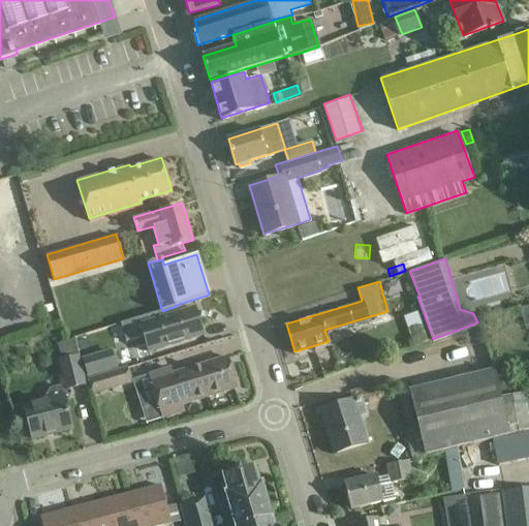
[(528,305),(520,308),(524,325),(528,322),(528,305)]
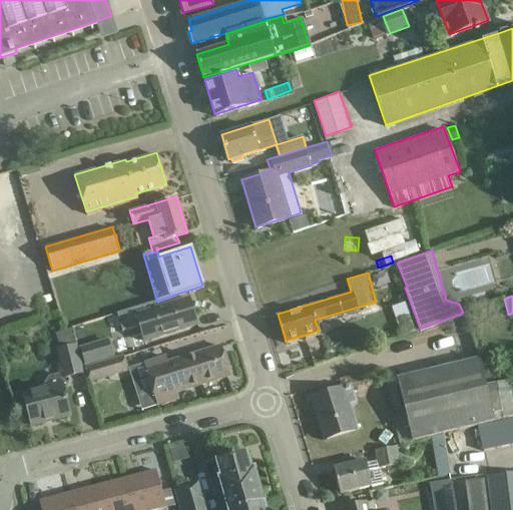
[(157,302),(156,300),(116,312),(121,330),(138,325),(142,340),(196,324),(189,298),(173,303),(171,297),(157,302)]
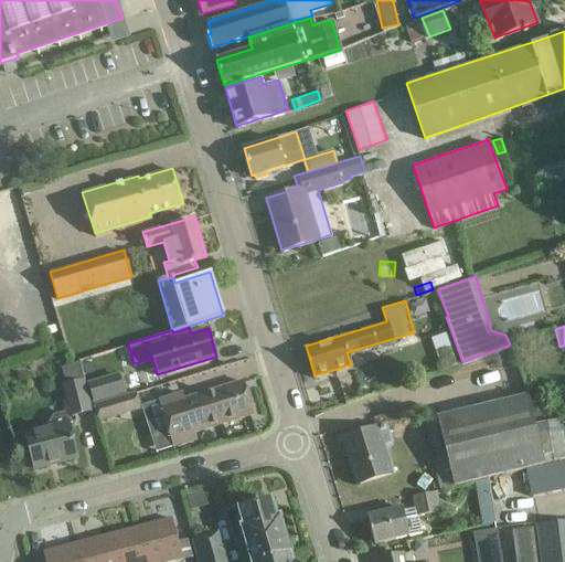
[(446,331),(430,337),(441,369),(458,363),(446,331)]
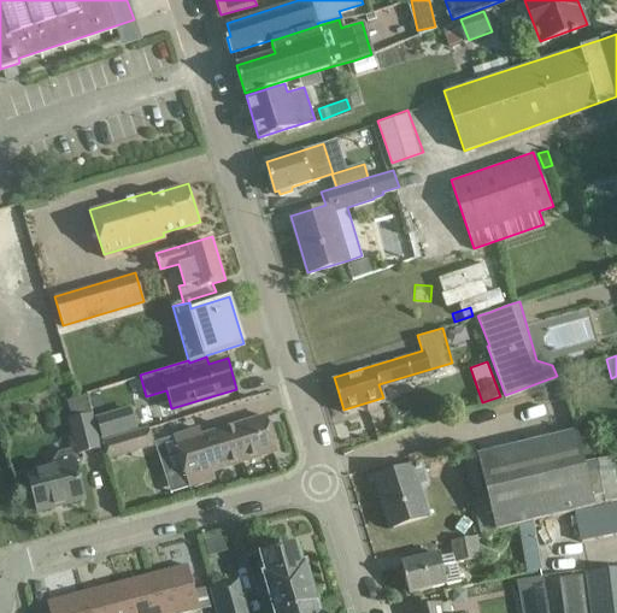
[(72,417),(69,418),(77,453),(100,447),(92,412),(90,412),(86,394),(68,399),(72,417)]
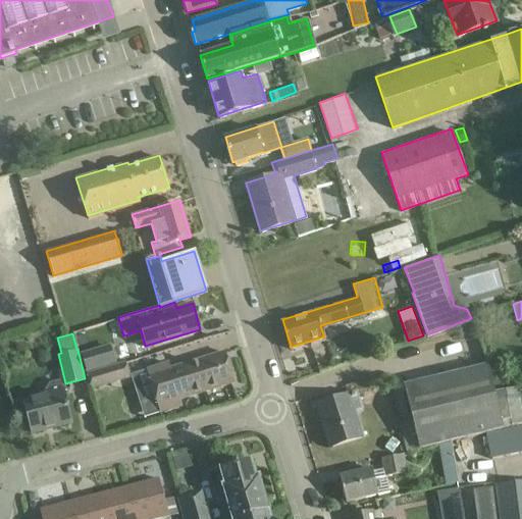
[(110,344),(82,352),(87,371),(115,363),(110,344)]
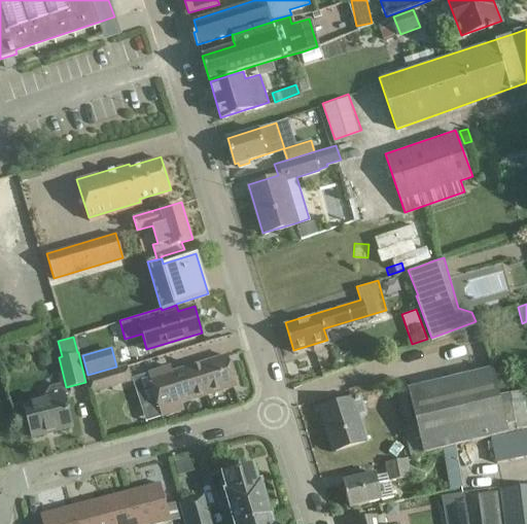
[(147,372),(162,415),(182,408),(180,402),(236,384),(226,354),(171,372),(169,365),(147,372)]
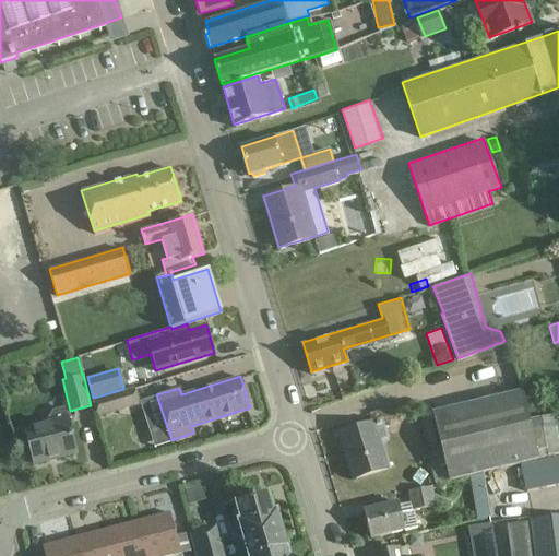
[(134,387),(93,399),(97,413),(138,401),(134,387)]
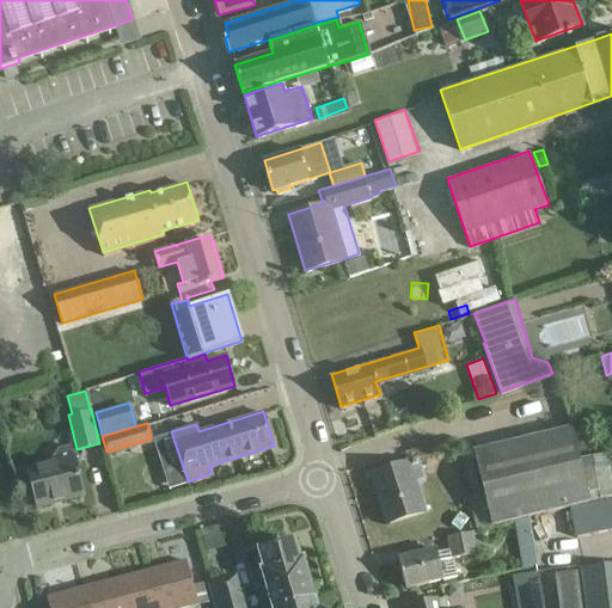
[(528,515),(568,505),(589,501),(611,496),(611,479),(607,454),(591,456),(587,442),(576,444),(571,427),(473,449),(491,524),(514,519),(522,566),(536,563),(528,515)]
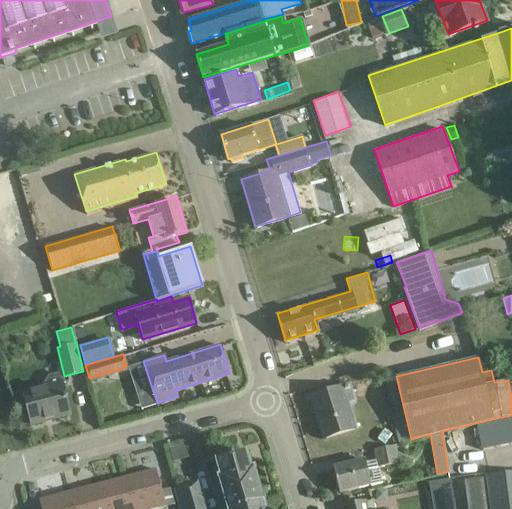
[(30,423),(70,413),(62,384),(66,380),(58,371),(49,373),(45,381),(46,386),(22,392),(30,423)]
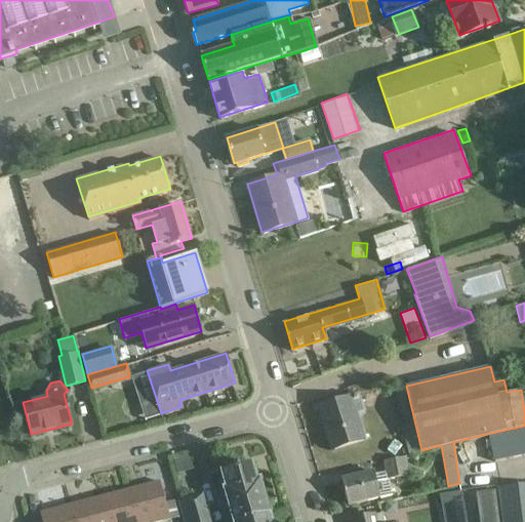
[(358,393),(318,405),(331,448),(364,438),(356,410),(362,408),(358,393)]
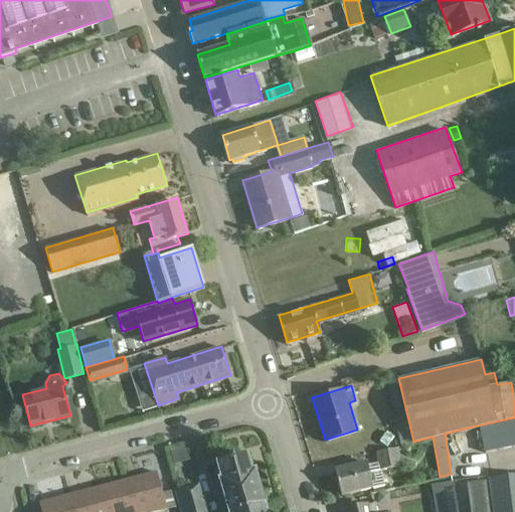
[(514,417),(496,421),(478,425),(484,451),(514,444),(514,417)]
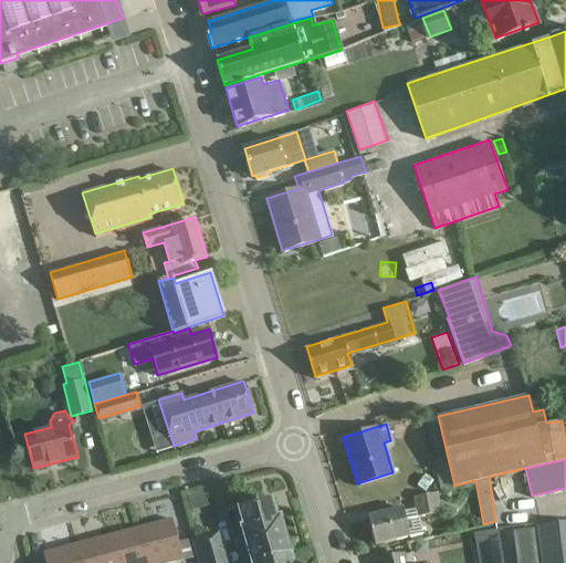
[(187,488),(192,507),(209,502),(205,483),(187,488)]
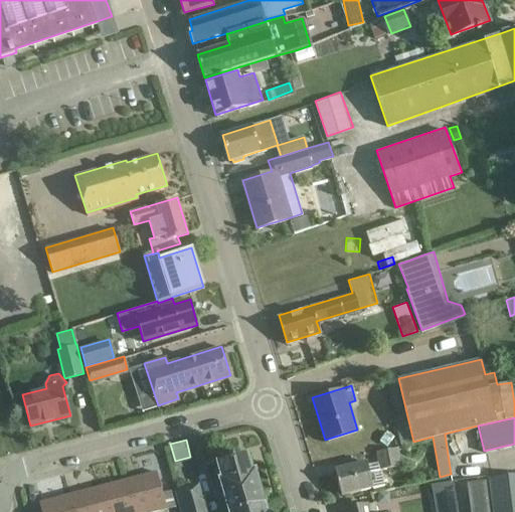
[(341,494),(372,486),(384,484),(380,468),(400,464),(397,448),(376,453),(378,461),(367,464),(366,461),(335,469),(341,494)]
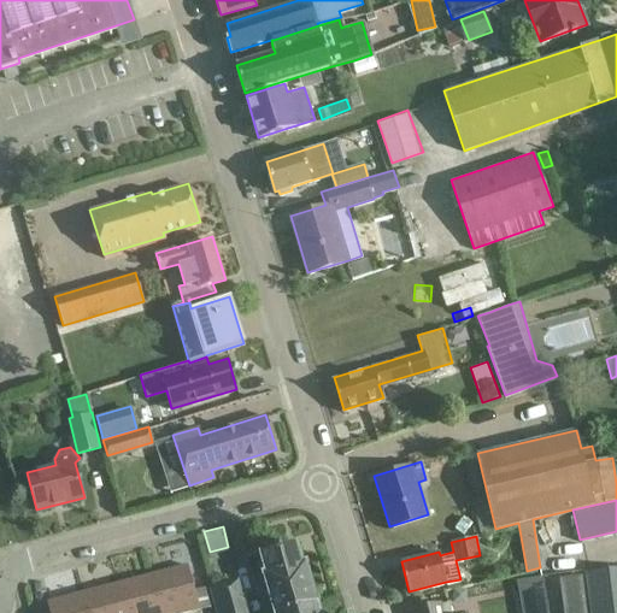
[(258,555),(264,573),(262,575),(272,612),(281,612),(317,602),(305,561),(300,563),(295,544),(258,555)]
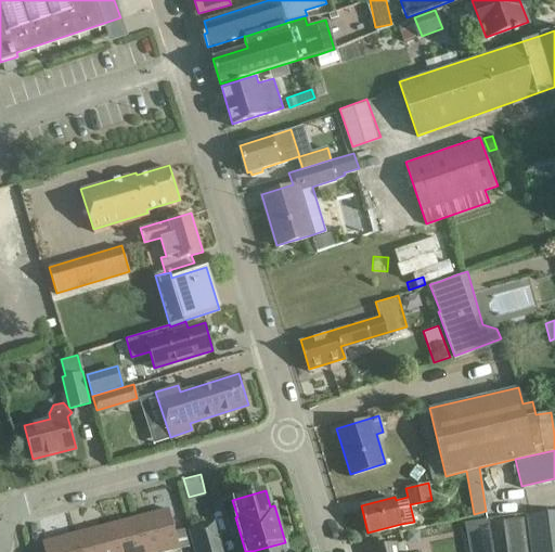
[(169,508),(137,515),(145,551),(158,551),(189,544),(184,528),(175,530),(169,508)]
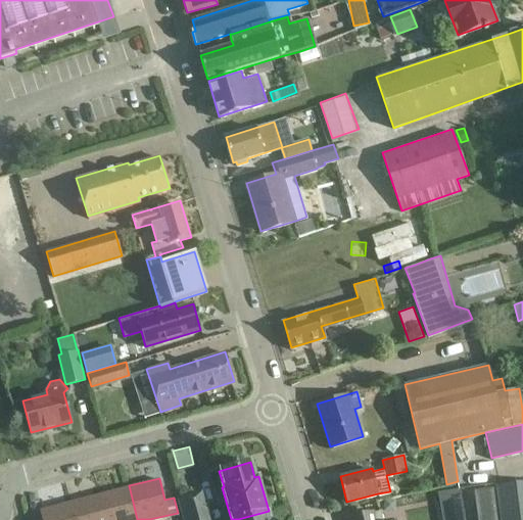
[(522,519),(522,481),(497,485),(502,519),(522,519)]
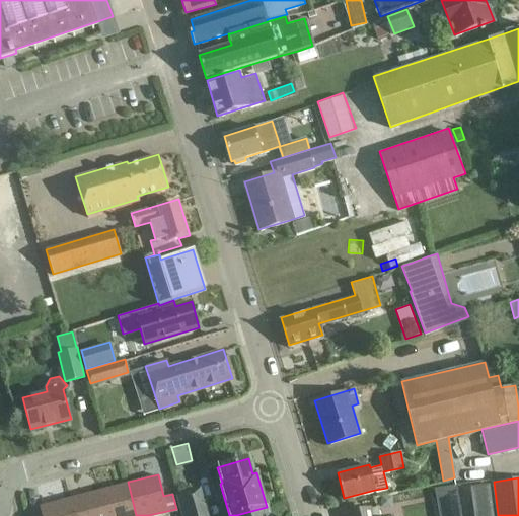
[(136,515),(128,482),(98,490),(104,515),(136,515)]
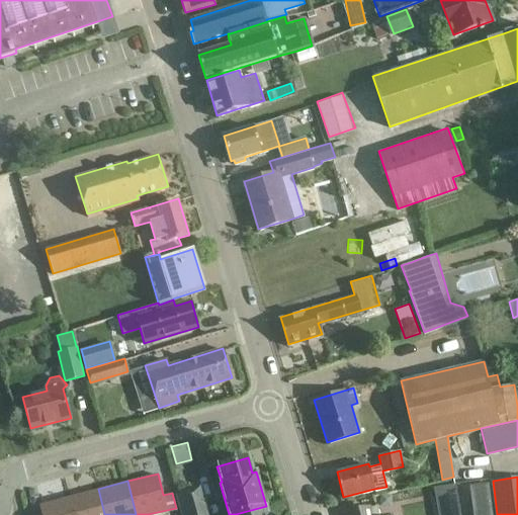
[(207,514),(200,486),(175,493),(181,514),(207,514)]
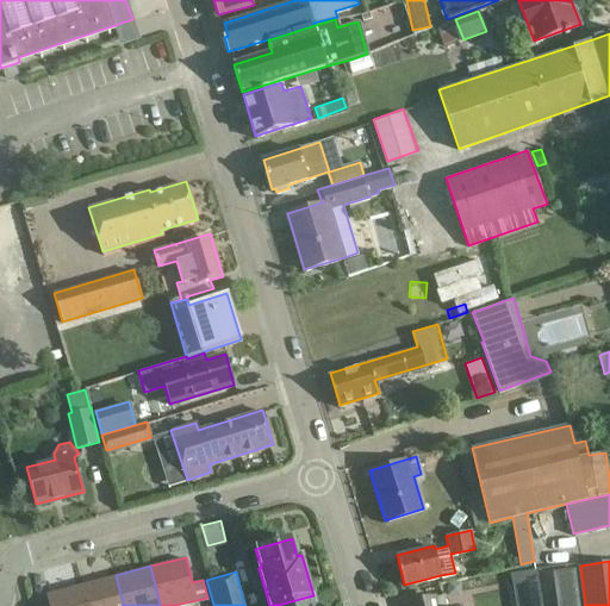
[(123,605),(116,575),(81,583),(86,605),(123,605)]
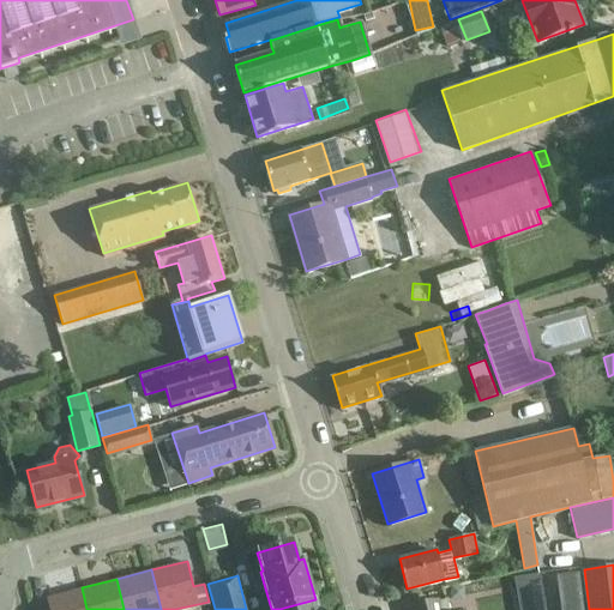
[(49,609),(86,609),(82,587),(46,597),(49,609)]
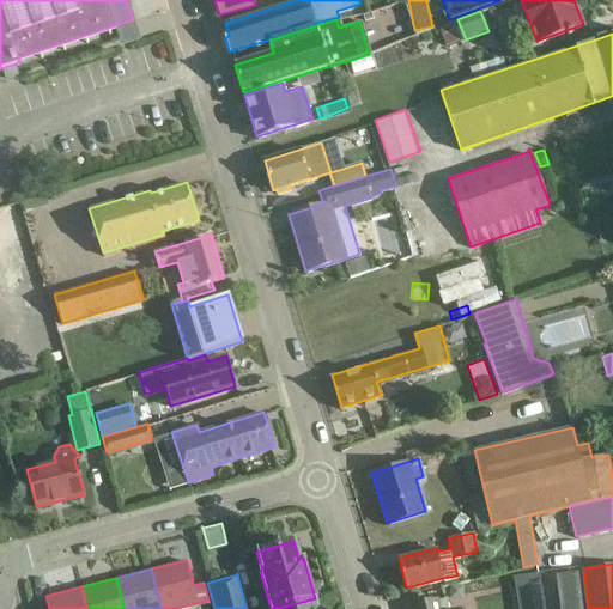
[(411,608),(448,608),(445,597),(410,606),(411,608)]
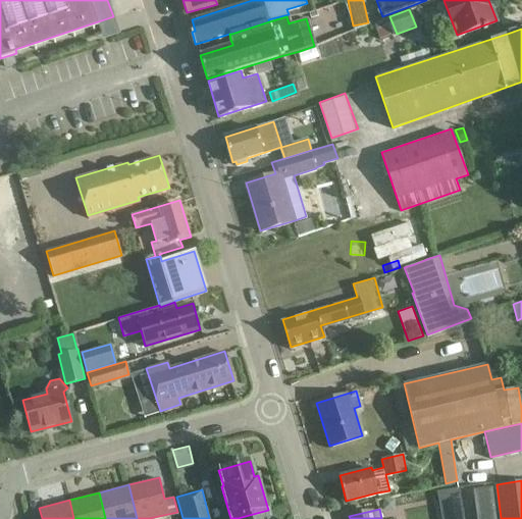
[(270,518),(268,510),(238,518),(270,518)]
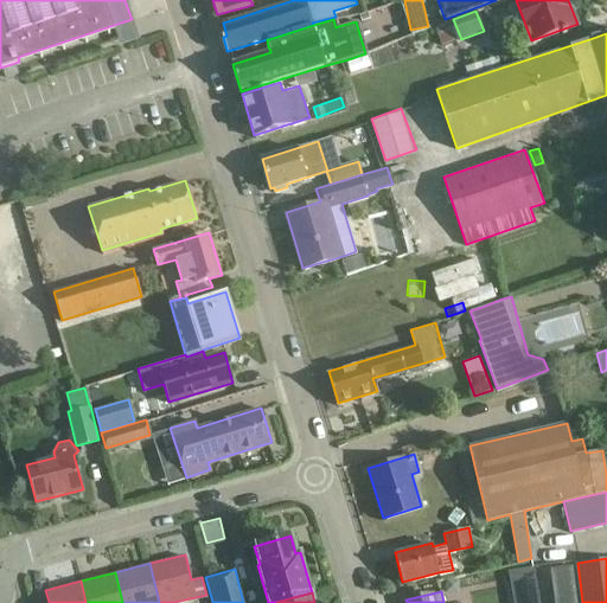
[(517,602),(541,602),(540,592),(517,596),(517,602)]
